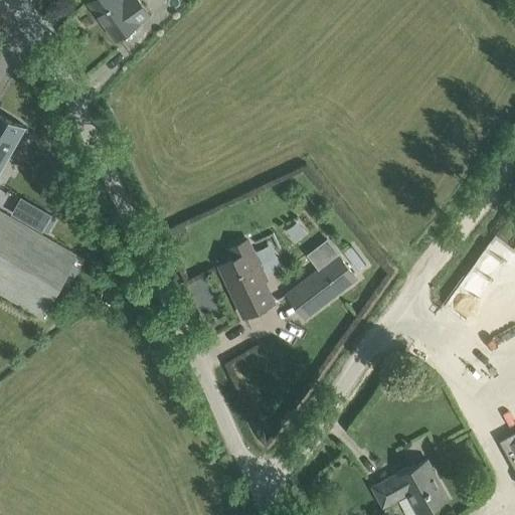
[(139,0),(124,0),(124,1),(123,0),(93,0),(91,2),(117,38),(139,22),(139,21),(149,14),(139,0)]
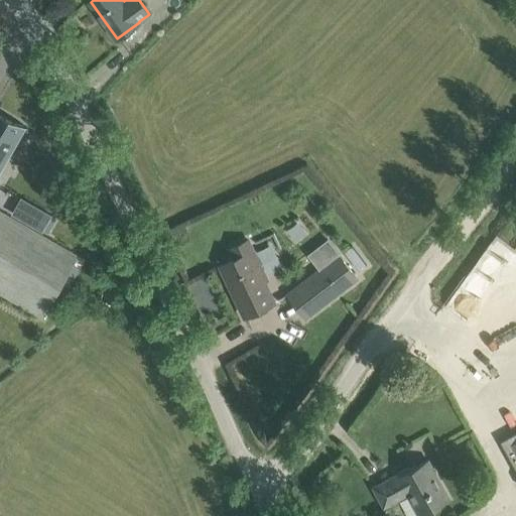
[(0,111),(0,172),(26,127),(0,111)]
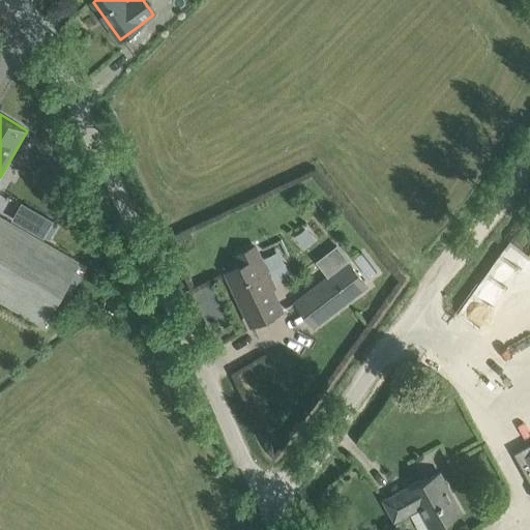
[(23,204),(15,219),(43,236),(52,222),(23,204)]
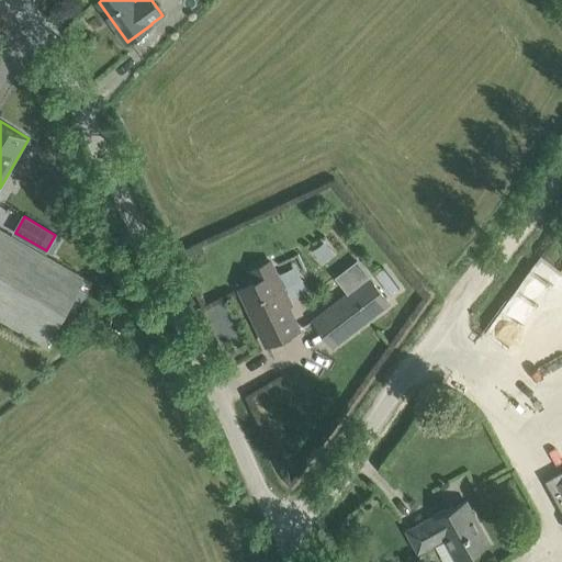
[(0,228),(0,319),(47,347),(86,279),(0,228)]
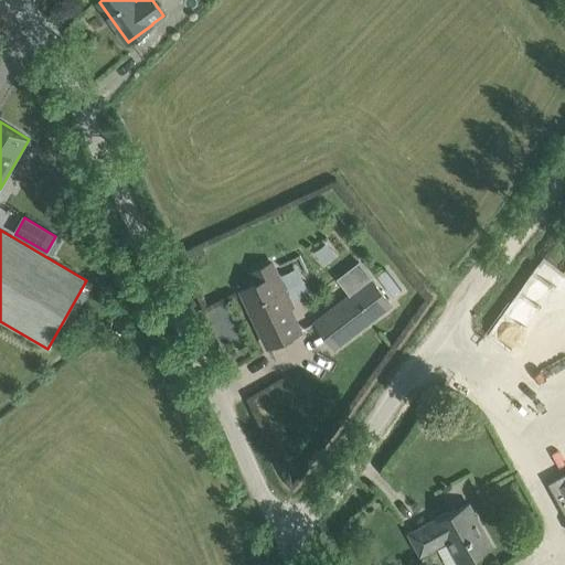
[(242,290),(243,292),(246,290),(260,319),(256,321),(268,347),(301,331),(275,275),(242,290)]
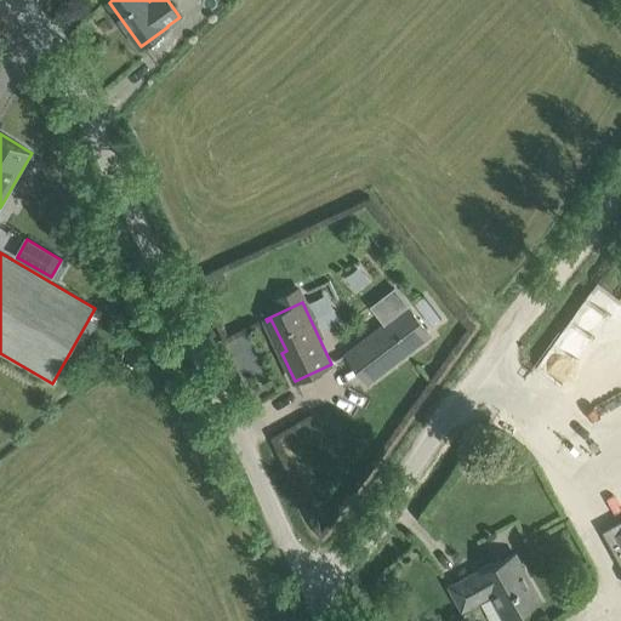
[(369,381),(429,334),(409,307),(348,354),(369,381)]
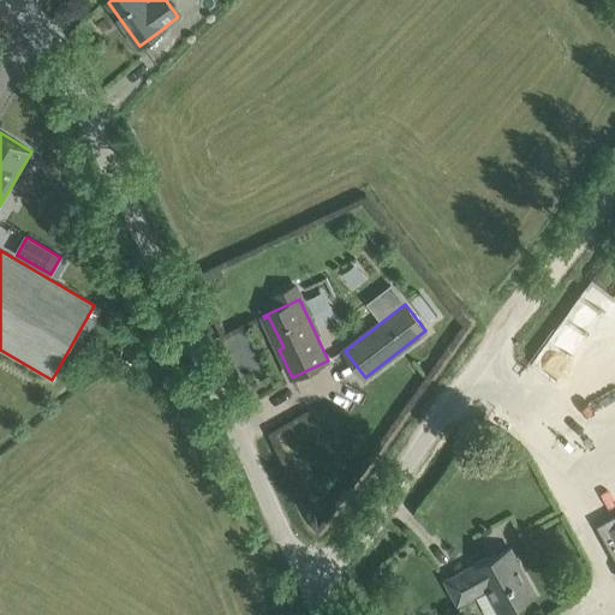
[(78,351),(73,358),(85,364),(89,358),(78,351)]
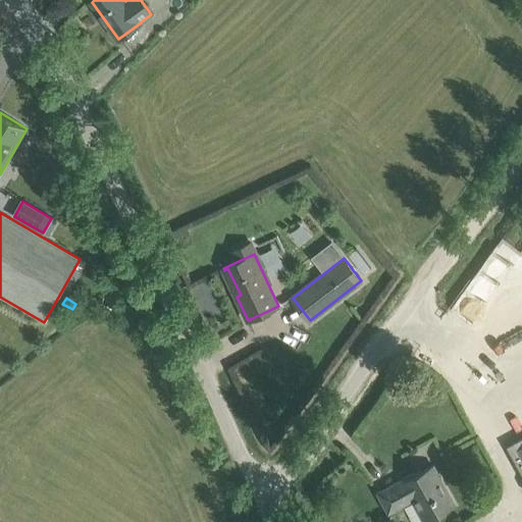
[(420,469),(376,492),(388,514),(408,504),(408,502),(414,499),(426,521),(455,506),(432,465),(421,471),(420,469)]
